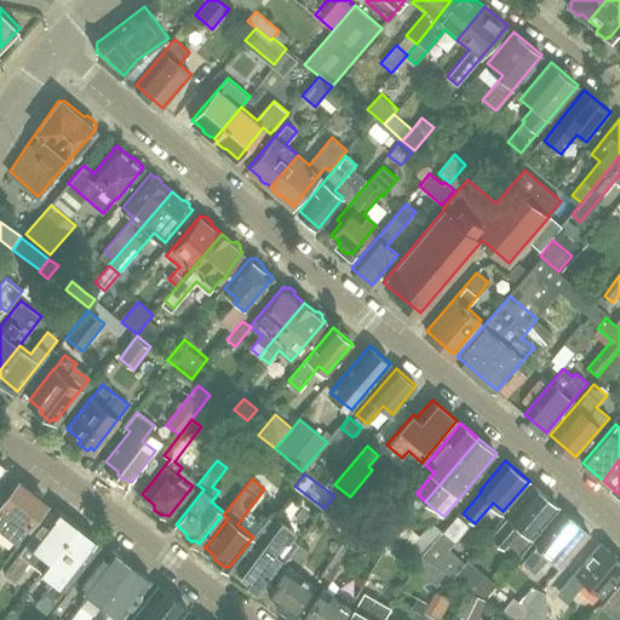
[(0,527),(1,527),(17,540),(46,501),(44,499),(41,494),(36,491),(32,491),(19,481),(0,505),(0,527)]
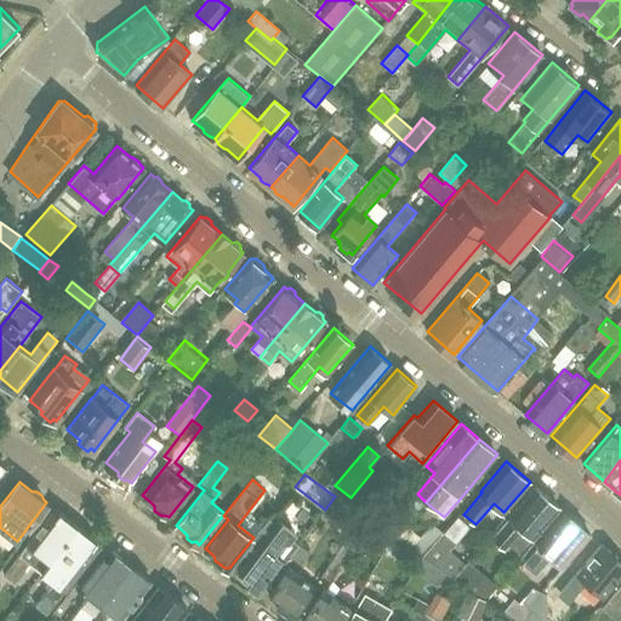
[(522,551),(534,537),(559,507),(535,486),(510,517),(511,518),(493,539),(505,550),(511,541),(522,551)]
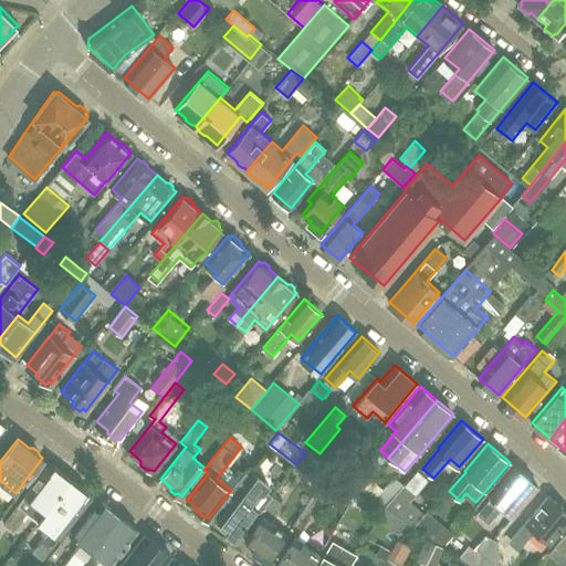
[(306,453),(297,464),(308,472),(317,461),(306,453)]
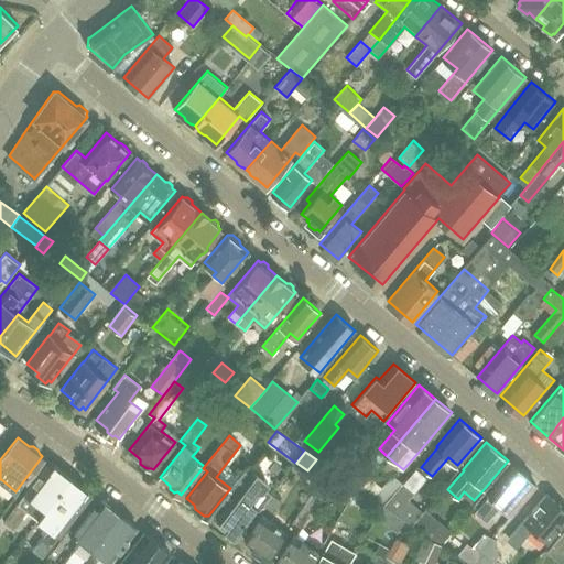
[(39,519),(72,476),(55,463),(54,464),(50,461),(6,518),(15,525),(28,510),(39,519)]
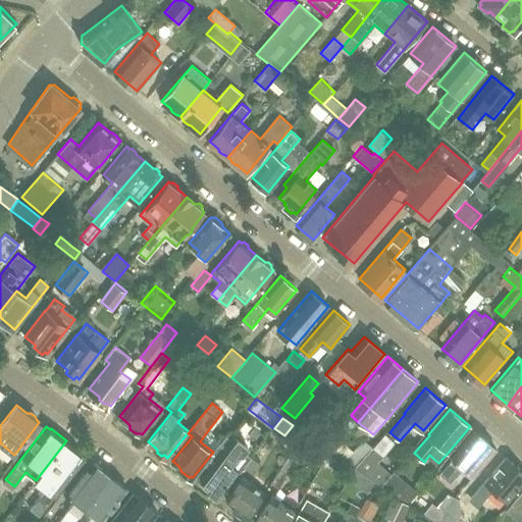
[(497,448),(475,430),(453,458),(440,473),(451,482),(463,467),(473,475),(497,448)]
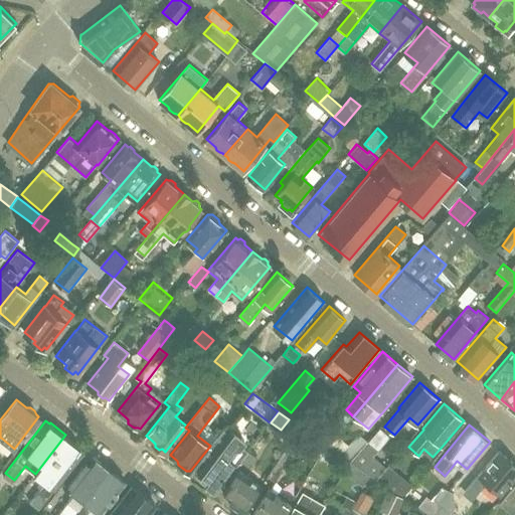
[(300,427),(290,443),(314,458),(324,443),(300,427)]
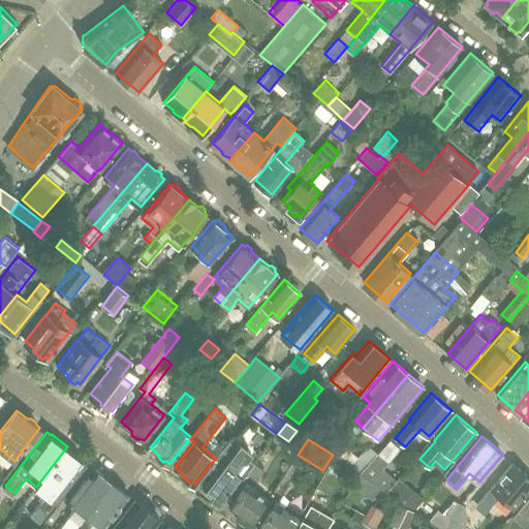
[(215,473),(227,457),(237,445),(229,440),(224,446),(216,458),(208,468),(215,473)]
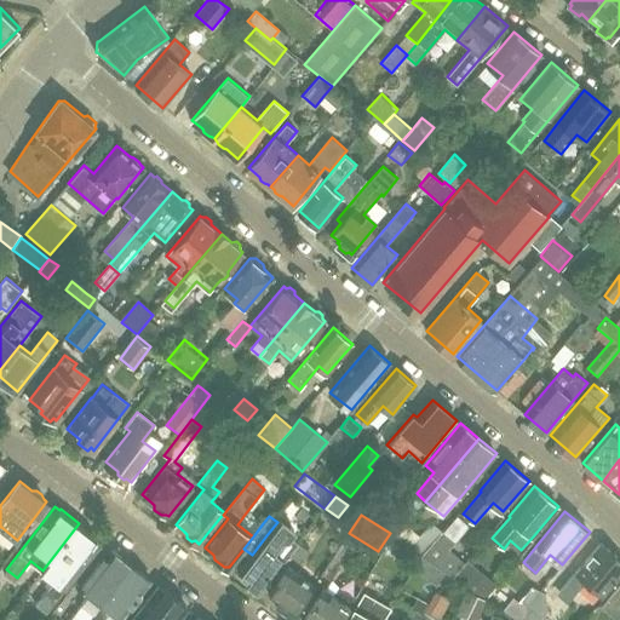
[(273,551),(277,544),(281,544),(292,530),(279,520),(239,573),(247,579),(247,580),(260,591),(285,560),(273,551)]
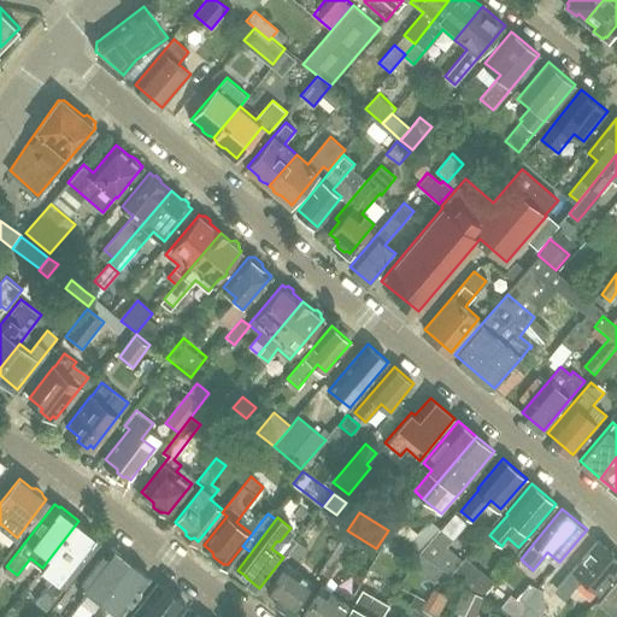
[(53,601),(100,540),(97,536),(97,535),(78,521),(42,568),(54,577),(42,592),(53,601)]
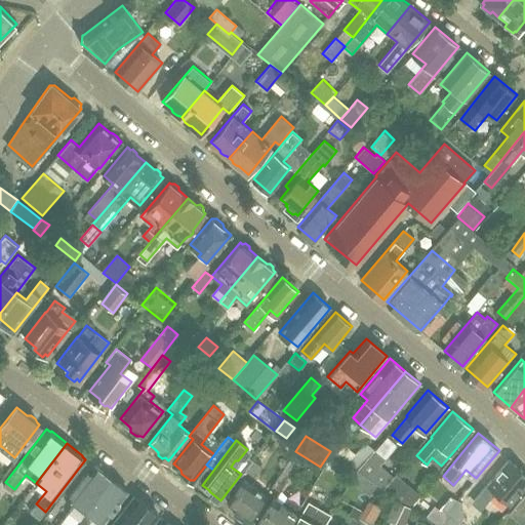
[(357,470),(372,450),(364,443),(347,463),(357,470)]
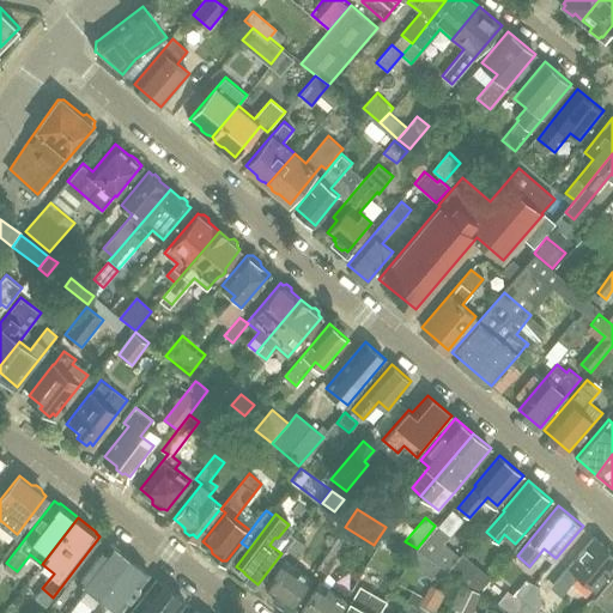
[(435,526),(417,548),(449,570),(462,554),(448,542),(450,539),(435,526)]
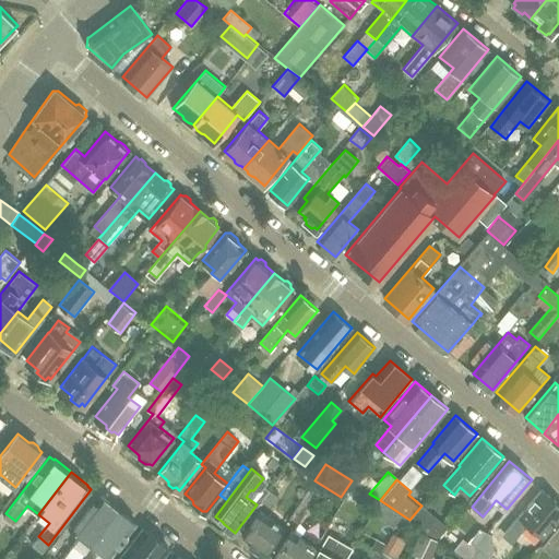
[(298,503),(290,518),(299,523),(300,522),(309,508),(310,509),(322,490),(318,487),(312,484),(310,486),(308,490),(308,489),(298,503)]
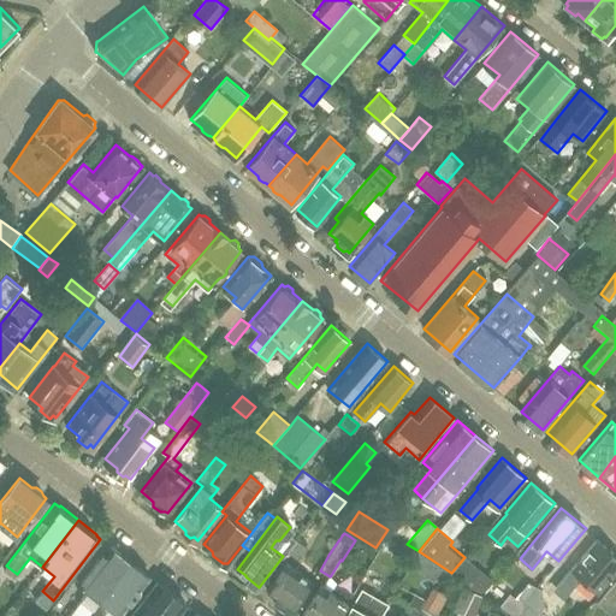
[(599,591),(615,570),(615,554),(597,538),(556,586),(567,594),(582,576),(599,591)]
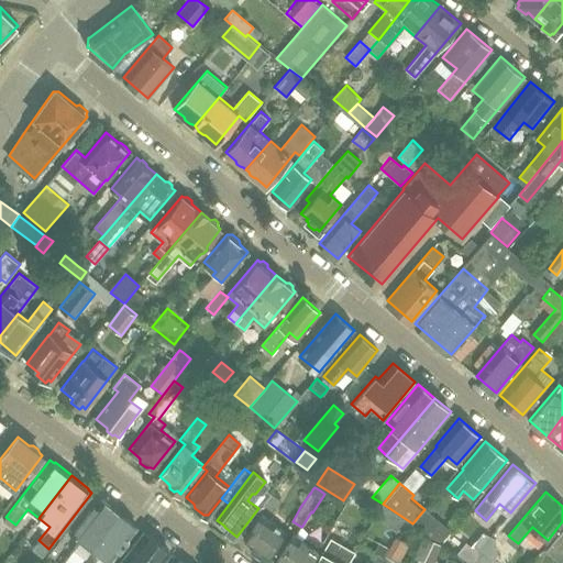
[(272,510),(280,499),(277,497),(272,493),(263,504),(272,510)]
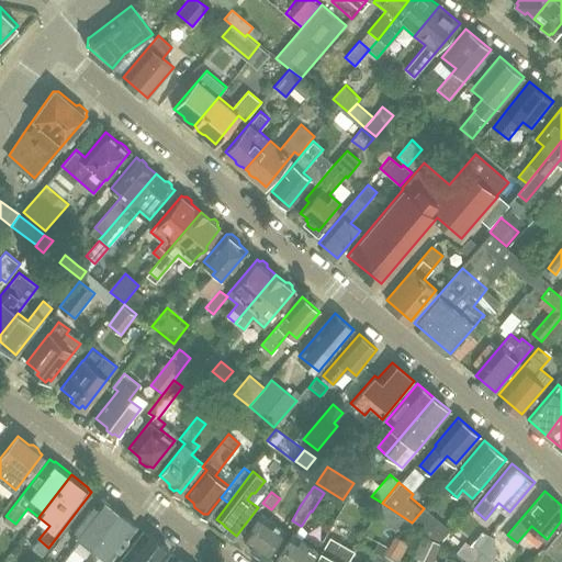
[(78,561),(117,510),(99,496),(72,530),(81,538),(62,561),(78,561)]
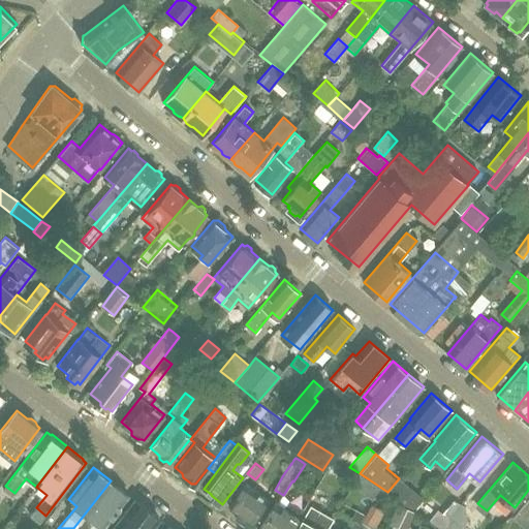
[(376,494),(380,488),(375,485),(360,473),(359,475),(351,486),(358,490),(372,500),(376,494)]
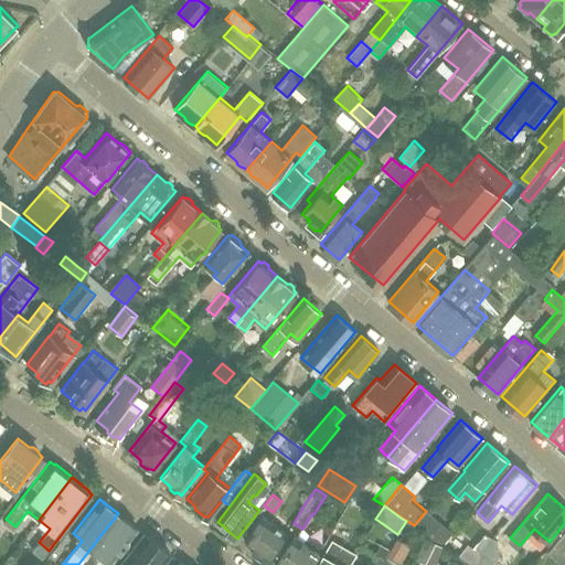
[(93,564),(100,555),(112,563),(138,529),(118,513),(78,564),(93,564)]
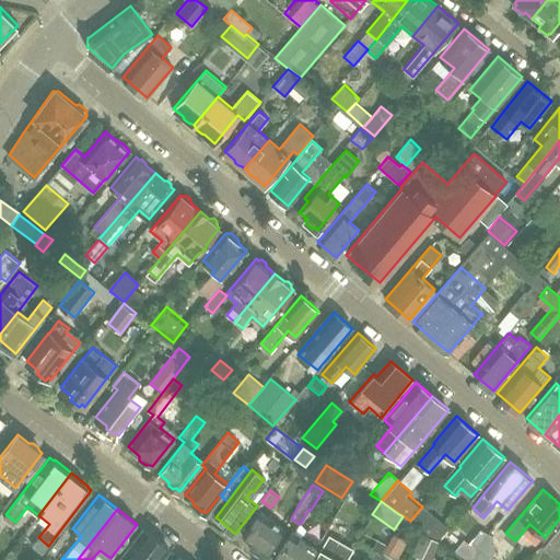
[(263,552),(265,555),(283,527),(259,510),(251,522),(253,524),(244,537),(251,543),(249,545),(253,546),(253,550),(258,553),(263,552)]
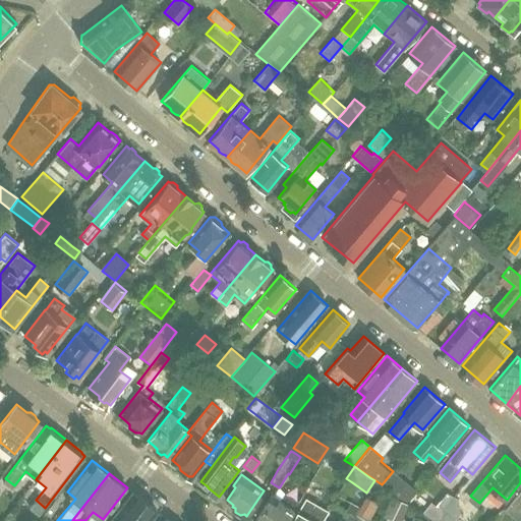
[(402,486),(398,493),(408,501),(415,490),(416,489),(406,481),(402,486)]
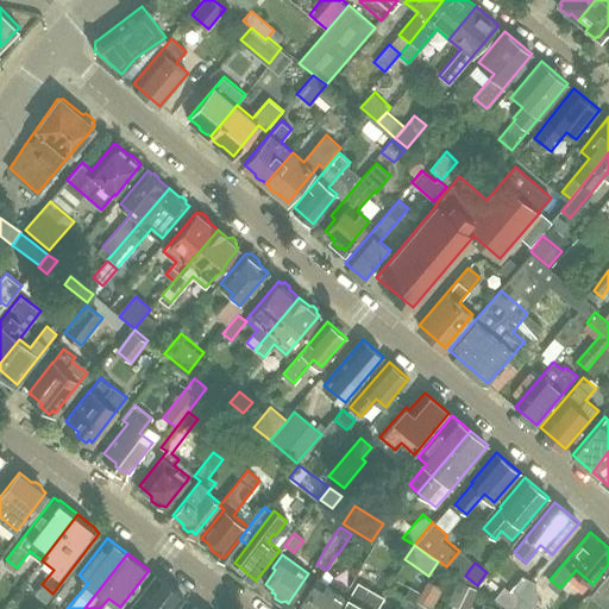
[(608,608),(608,571),(590,594),(595,598),(594,600),(606,608),(608,608)]
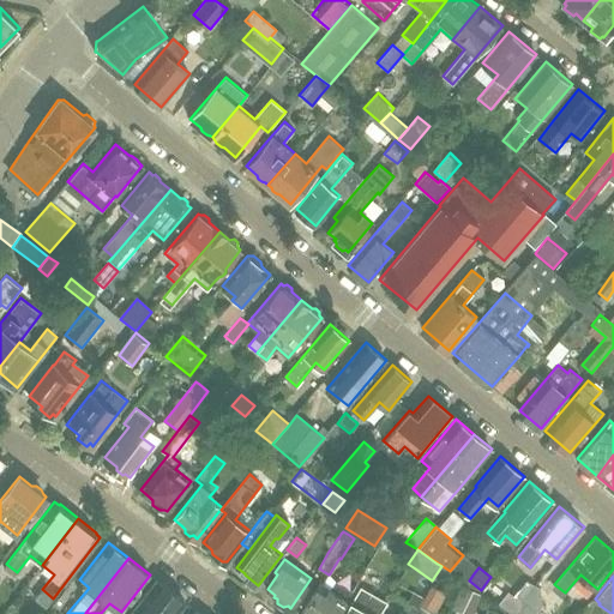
[(175,613),(186,602),(156,579),(128,613),(175,613)]
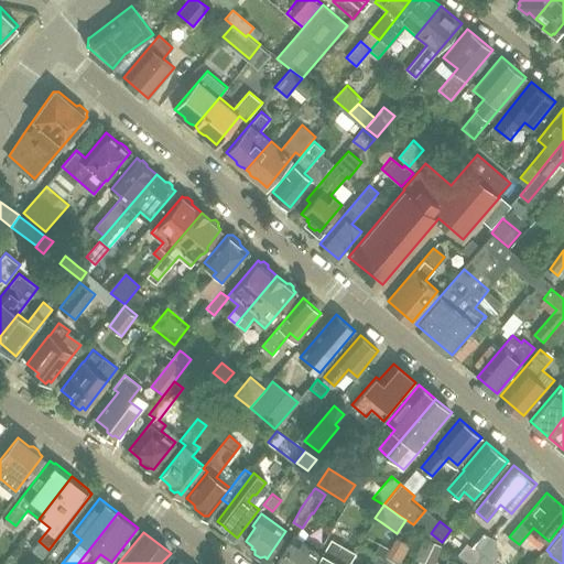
[(310,563),(318,550),(323,543),(306,532),(302,540),(295,535),(277,563),(310,563)]
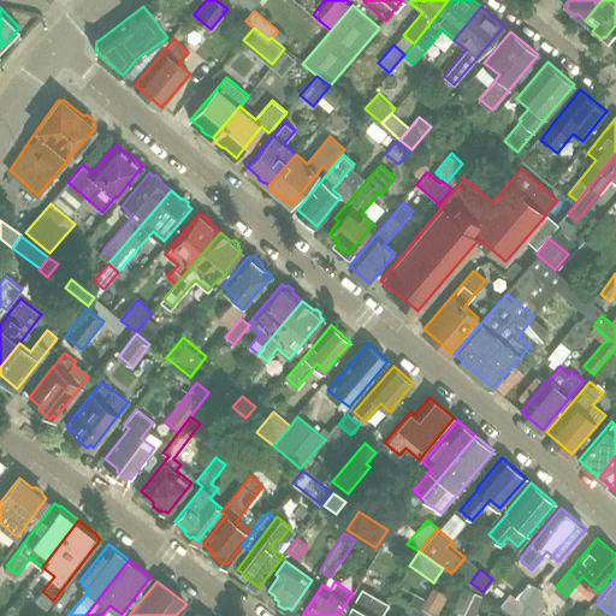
[(446,594),(433,587),(424,606),(437,614),(446,594)]
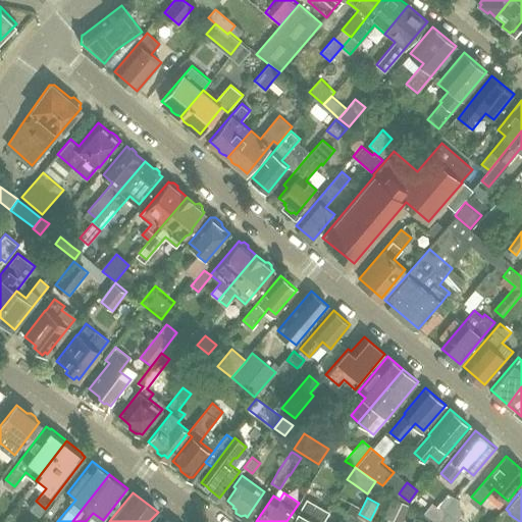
[(322,521),(328,512),(306,499),(292,521),(322,521)]
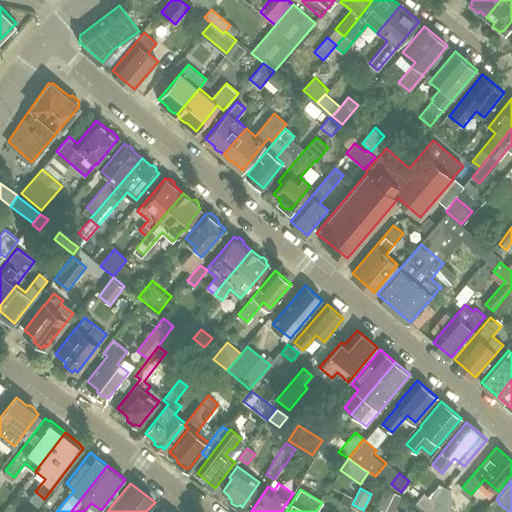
[(376,507),(385,511),(391,511),(400,497),(385,489),(376,507)]
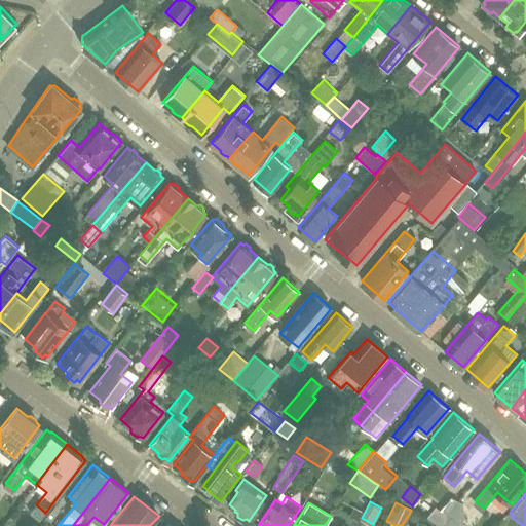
[(354,525),(358,520),(363,511),(353,505),(342,525),(354,525)]
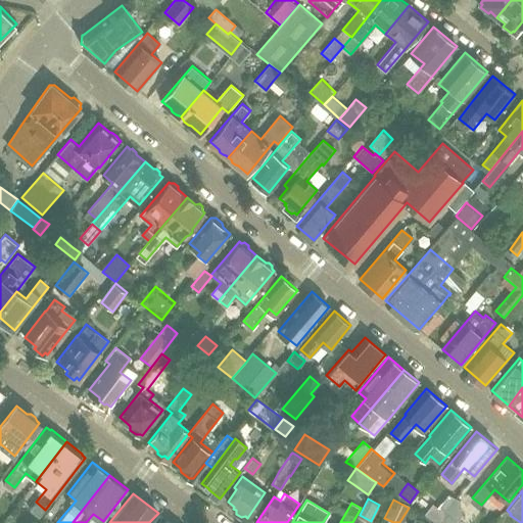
[(438,522),(440,522),(447,515),(436,506),(429,515),(438,522)]
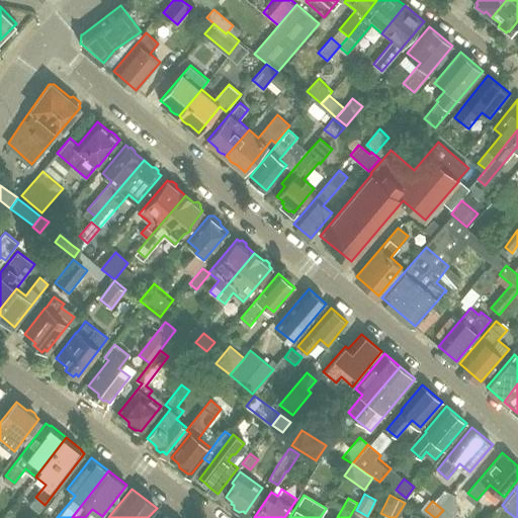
[(452,501),(443,510),(436,517),(449,517),(459,507),(452,501)]
